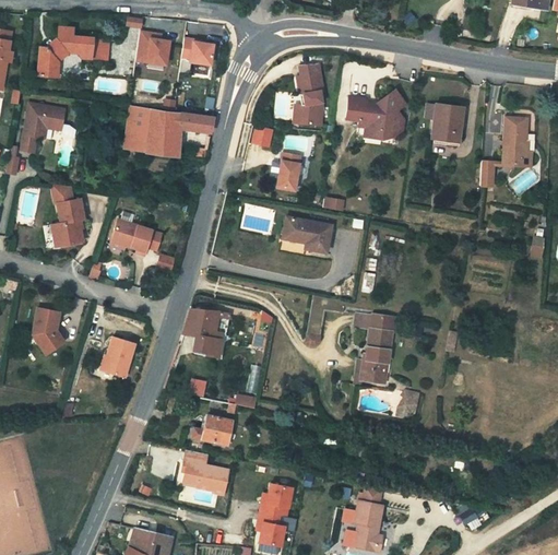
[(126,31),(142,32),(142,21),(126,20),(126,31)]
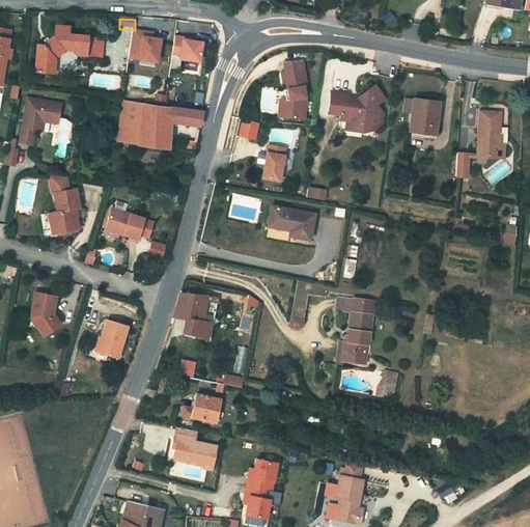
[(96,38),(77,36),(78,28),(60,26),(59,34),(51,40),(43,39),(38,73),(57,75),(59,60),(73,49),(83,51),(87,58),(94,59),(96,38)]
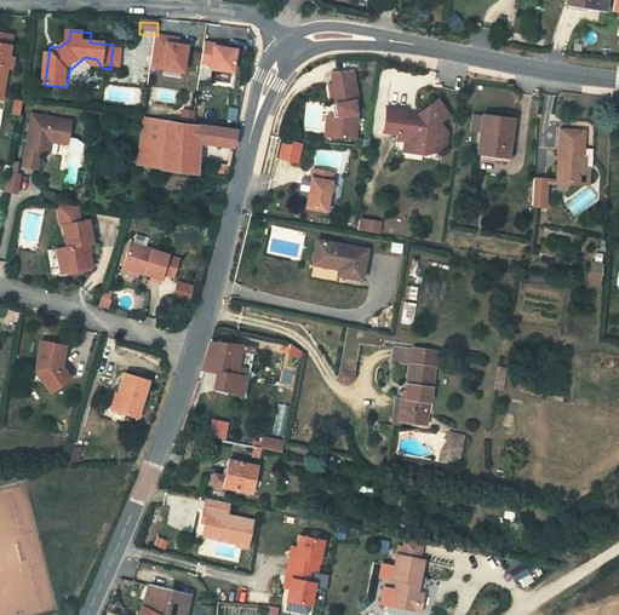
[(170,38),(158,35),(153,67),(185,73),(189,47),(179,46),(170,44),(170,38)]
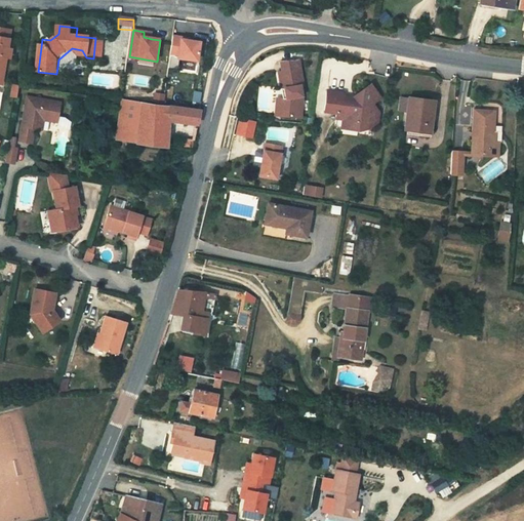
[(12,53),(14,35),(0,32),(0,75),(10,77),(11,65),(15,66),(16,54),(12,53)]
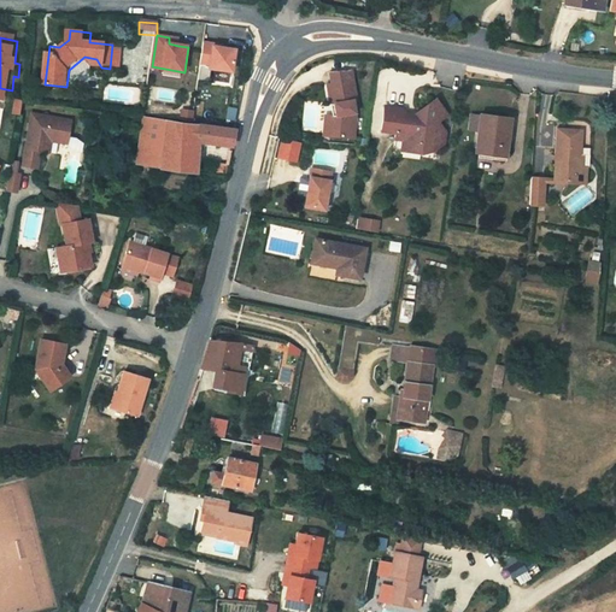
[(216,46),(206,43),(203,65),(212,66),(211,70),(233,74),(236,52),(216,48),(216,46)]
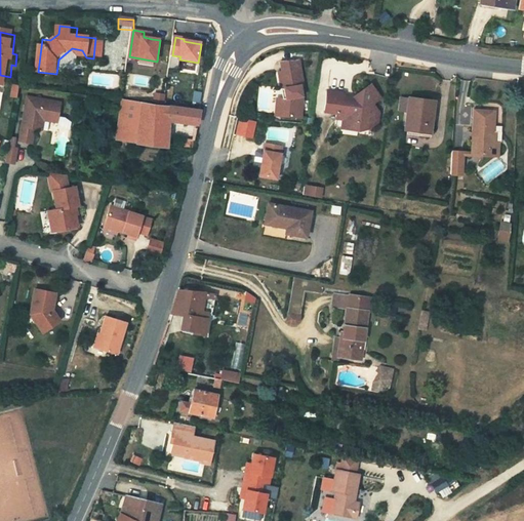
[(105,39),(95,38),(93,58),(103,58),(105,39)]
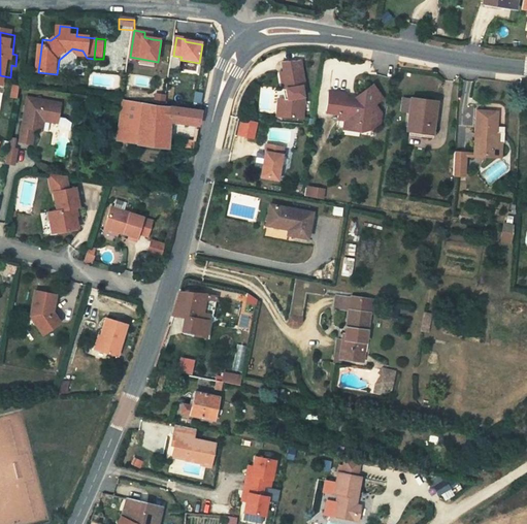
[(302,54),(286,58),(288,67),(285,68),(289,85),(292,85),(294,94),(291,94),(289,111),(308,113),(311,96),(302,54)]
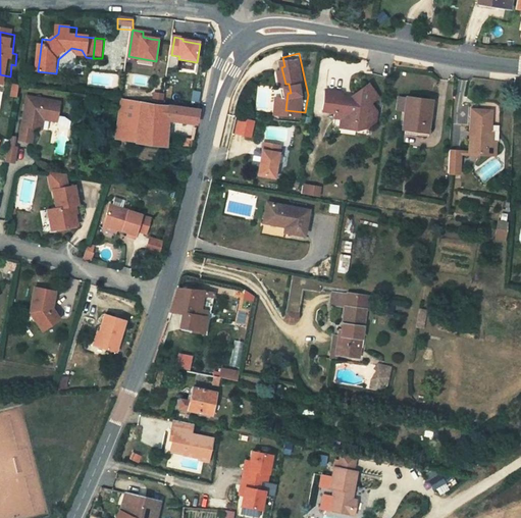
[(373,111),(368,102),(374,98),(370,84),(359,86),(357,96),(346,94),(346,91),(332,88),(329,107),(341,109),(341,115),(354,117),(356,127),(364,128),(373,117),(373,111)]
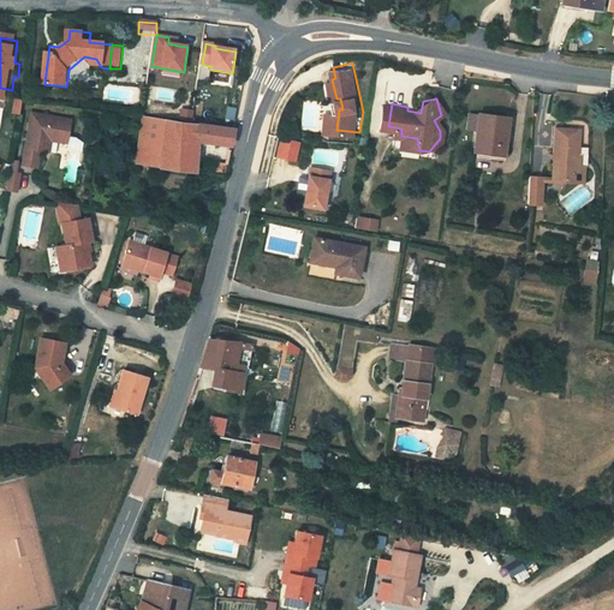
[(73,137),(76,120),(31,111),(21,166),(41,169),(45,153),(48,138),(64,141),(72,142),(73,137)]
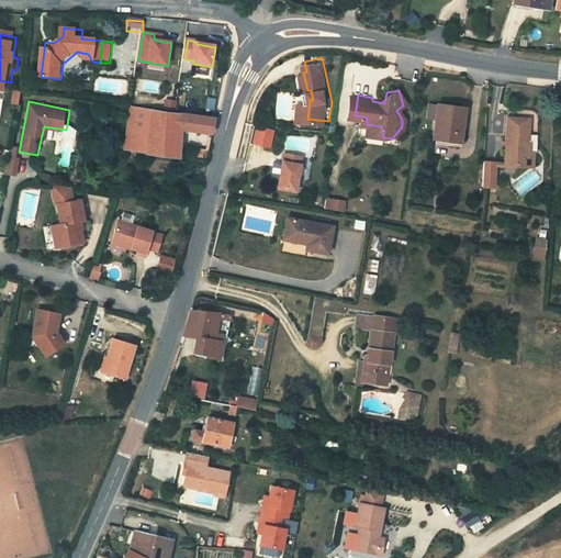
[(460,129),(467,127),(470,109),(433,103),(430,120),(439,121),(436,140),(458,142),(460,129)]
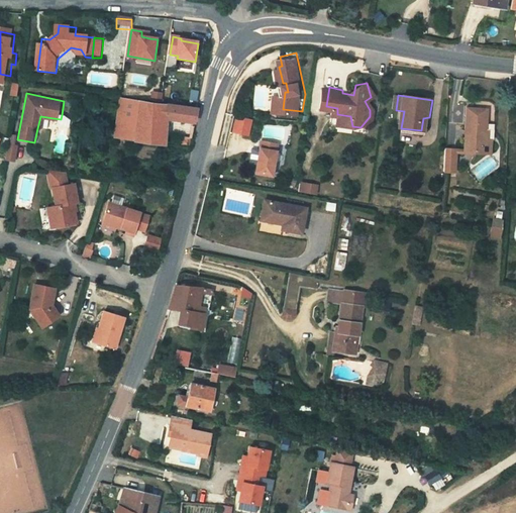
[(196,124),(201,108),(144,100),(138,137),(165,142),(169,143),(172,126),(169,125),(170,119),(196,124)]
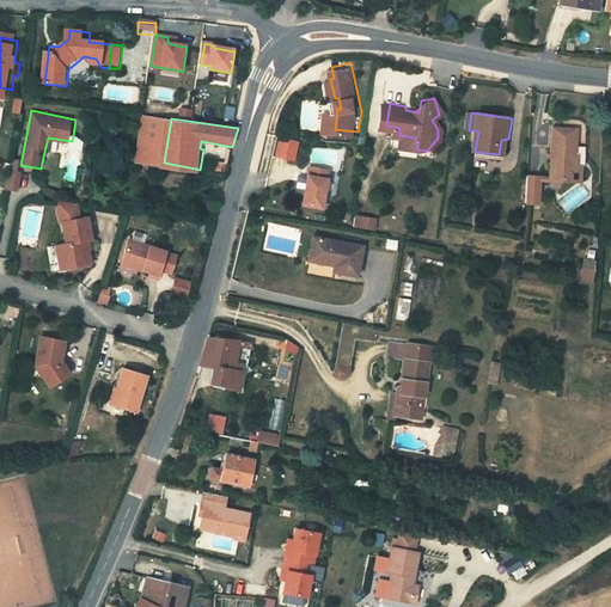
[(576,167),(581,132),(556,127),(548,181),(580,185),(582,170),(576,167)]
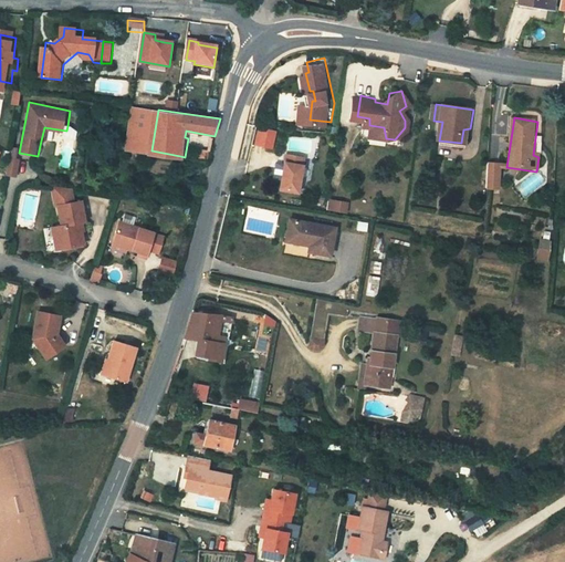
[(74,126),(67,126),(66,131),(72,137),(80,138),(81,131),(74,126)]
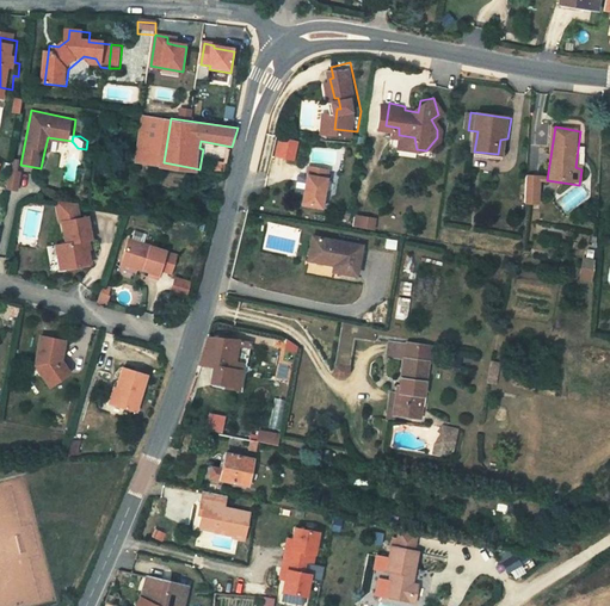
[(48,137),(44,152),(61,155),(63,140),(48,137)]
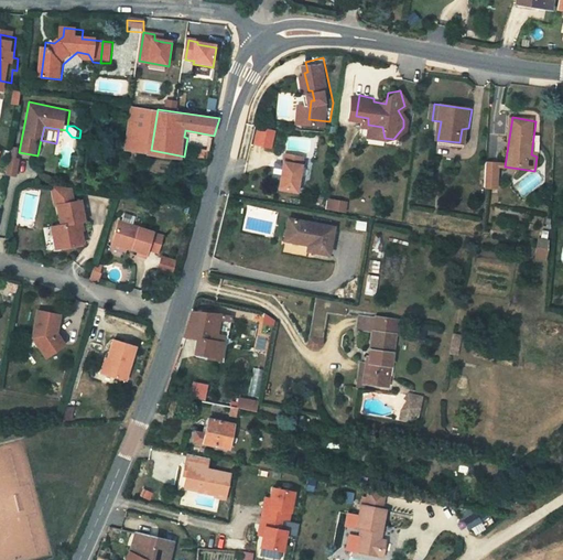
[(272,152),(277,133),(257,129),(252,149),(272,152)]
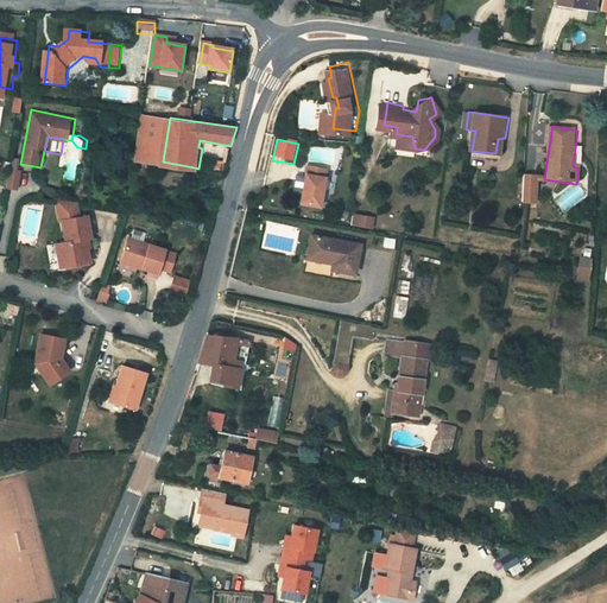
[(14,156),(7,191),(16,192),(20,173),(16,172),(19,158),(14,156)]
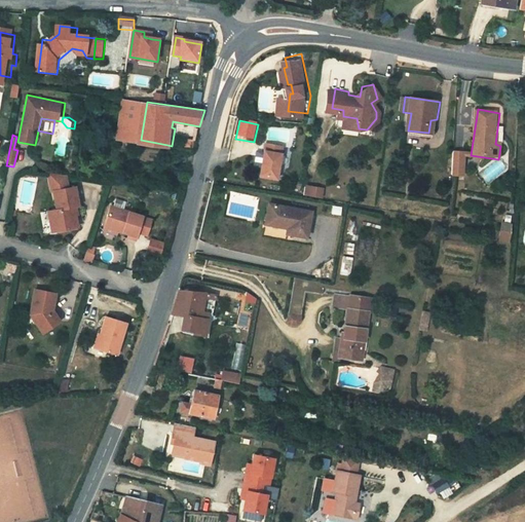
[(286,145),(268,143),(264,176),(282,178),(286,145)]
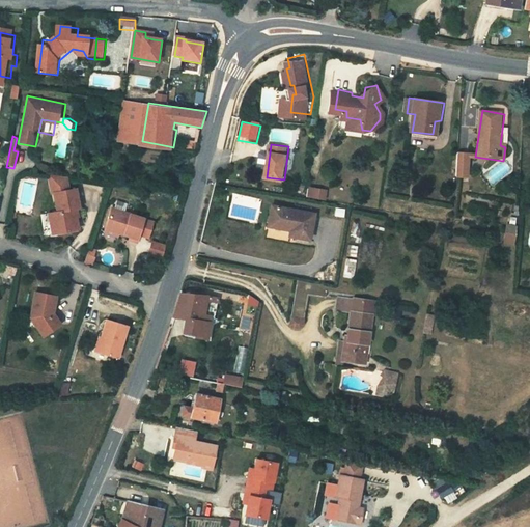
[(78,227),(75,204),(72,187),(66,188),(65,177),(49,181),(51,190),(56,189),(58,209),(48,211),(52,230),(78,227)]
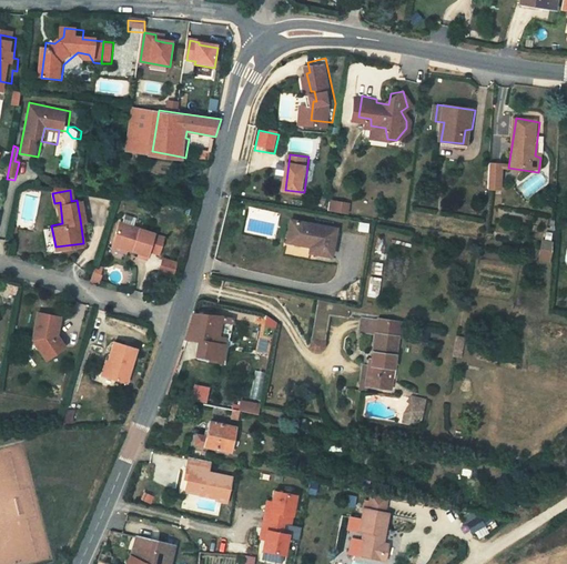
[(83,199),(77,200),(80,219),(87,218),(83,199)]
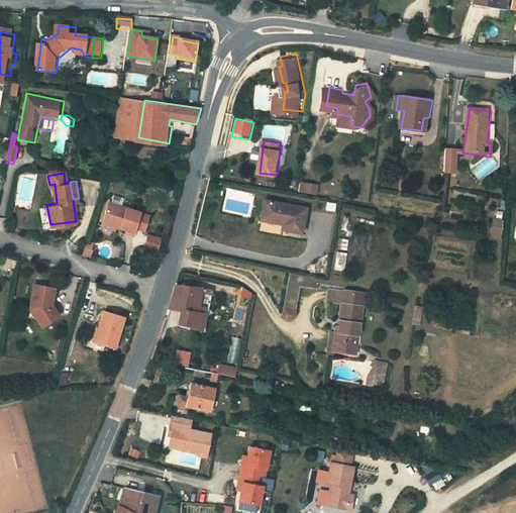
[(298,195),(317,198),(319,188),(300,185),(298,195)]
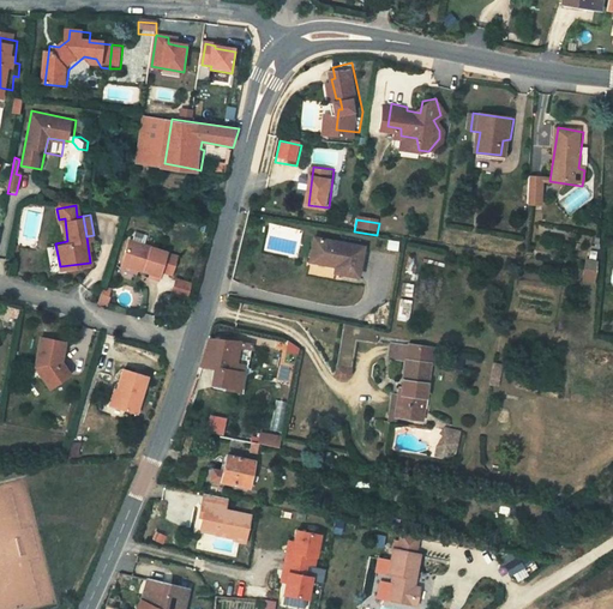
[(131,227),(128,236),(139,240),(143,230),(131,227)]
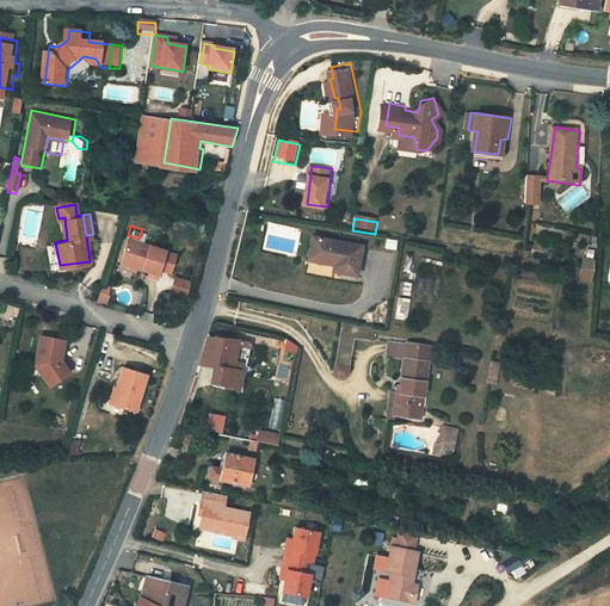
[(128,235),(125,234),(117,260),(145,267),(143,272),(158,277),(162,263),(171,265),(174,249),(139,239),(128,235)]
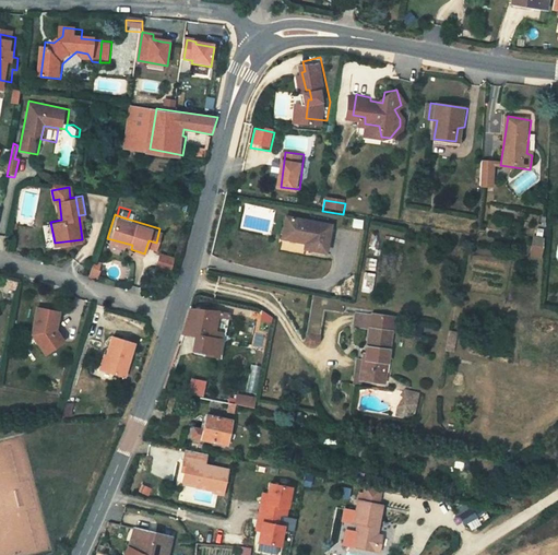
[(311,222),(287,217),(284,238),(307,243),(307,249),(329,254),(333,226),(311,222)]
